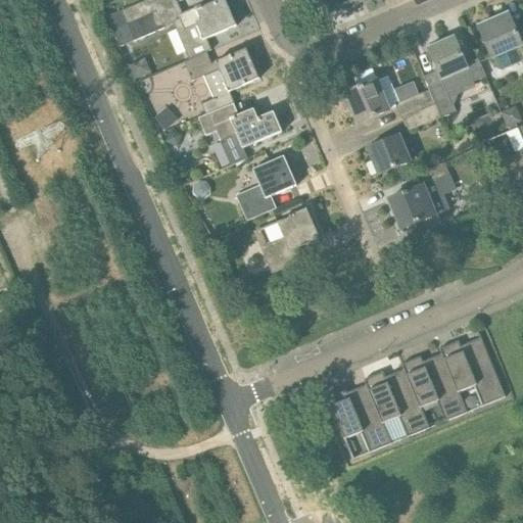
[(157,12),(178,4),(176,0),(147,0),(107,17),(113,32),(157,12)]
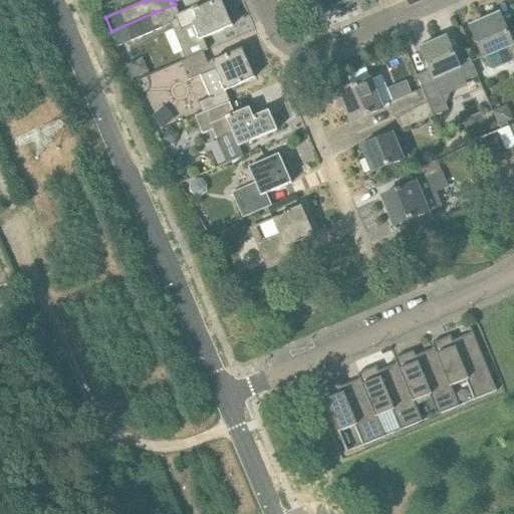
[(198,5),(175,15),(180,28),(174,31),(185,58),(208,49),(203,38),(232,26),(220,0),(216,0),(199,8),(198,5)]
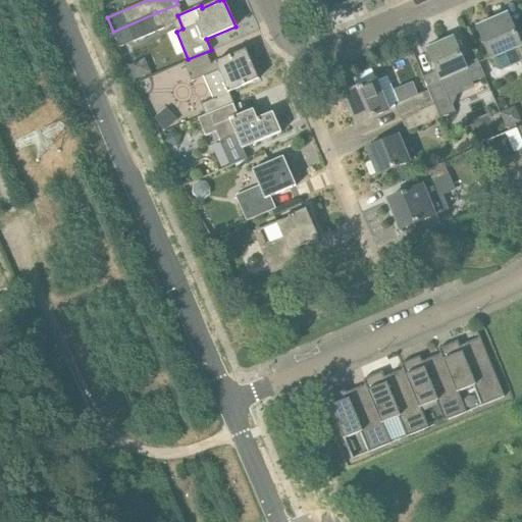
[(355,2),(353,0),(311,0),(312,0),(325,0),(330,12),(355,2)]
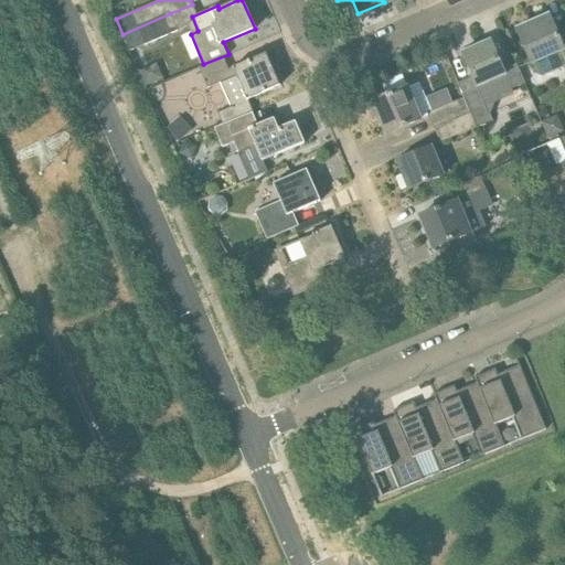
[(178,31),(170,13),(123,34),(130,51),(145,44),(168,35),(178,31)]
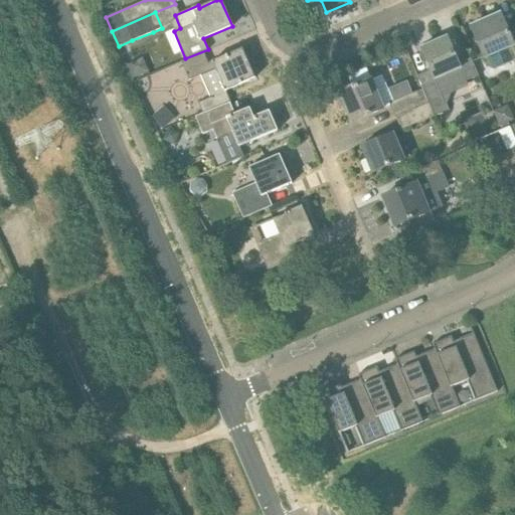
[(514,31),(509,34),(500,14),(470,26),(485,60),(488,67),(494,70),(514,61),(514,31)]
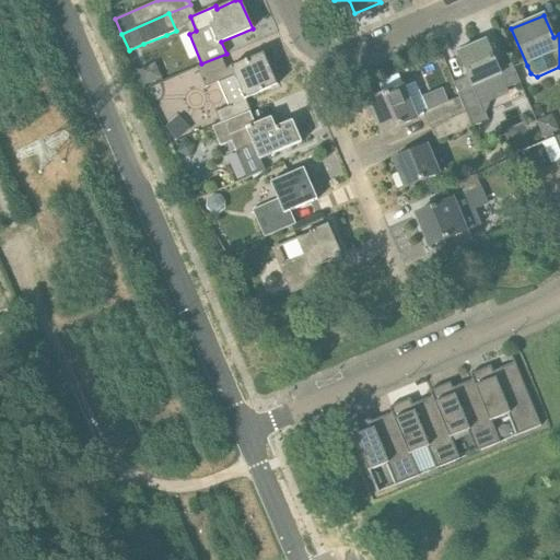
[(453,83),(459,97),(466,113),(471,127),(488,120),(482,106),(509,95),(506,89),(521,83),(512,63),(499,69),(487,41),(458,53),(468,77),(453,83)]
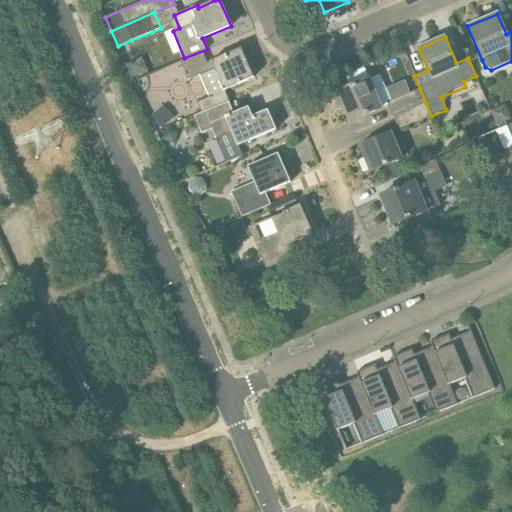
[(254,77),(241,48),(207,63),(202,51),(179,61),(188,80),(199,75),(209,97),(196,103),(201,113),(228,101),(224,90),(254,77)]
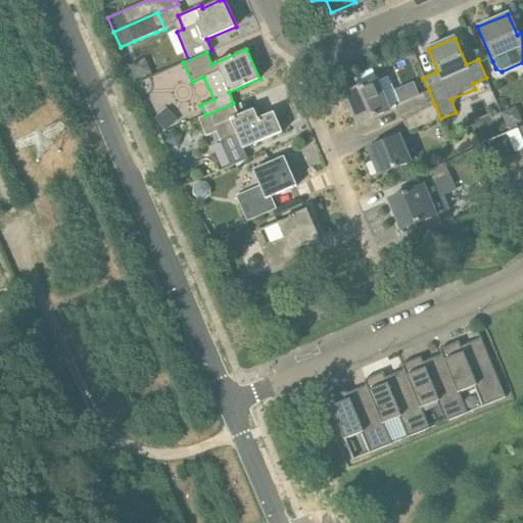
[(355,124),(388,109),(384,99),(394,95),(386,77),(377,81),(343,95),(355,124)]
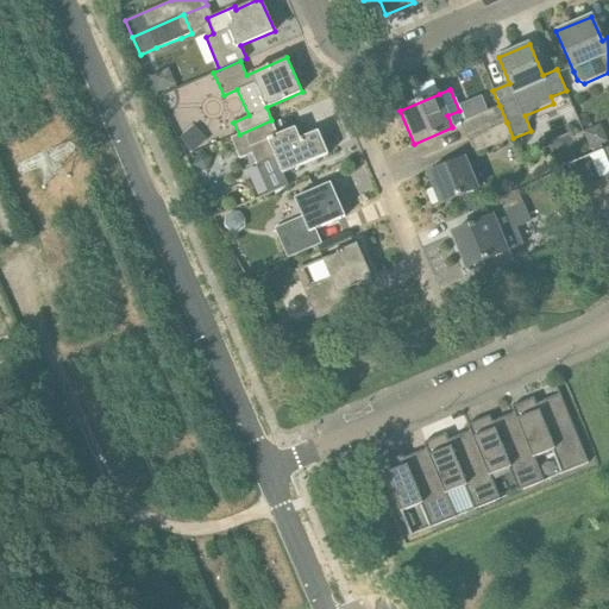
[(466,139),(507,123),(500,106),(459,123),(466,139)]
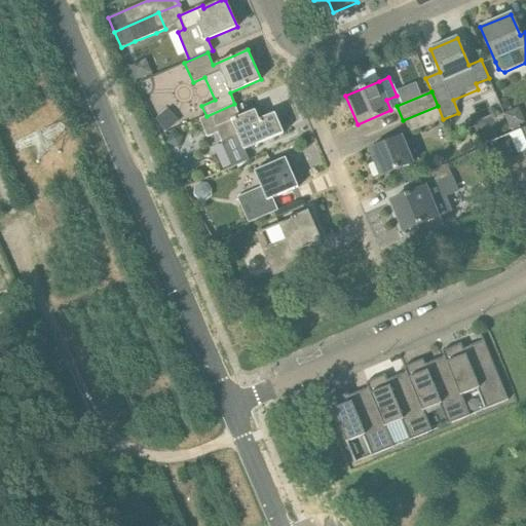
[(239,117),(234,105),(198,119),(207,138),(217,133),(221,142),(238,135),(245,150),(284,134),(275,113),(259,120),(255,110),(239,117)]
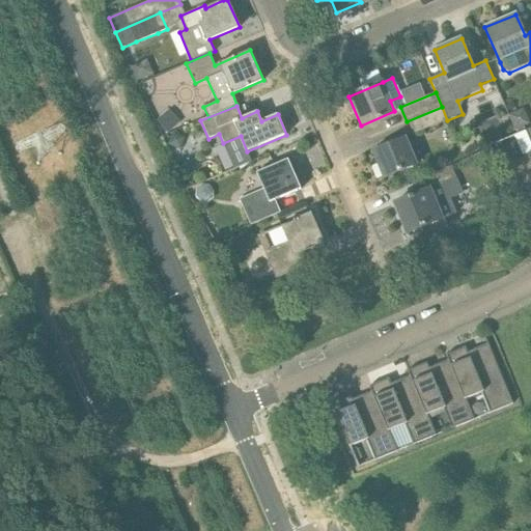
[(413,135),(447,120),(442,107),(407,121),(413,135)]
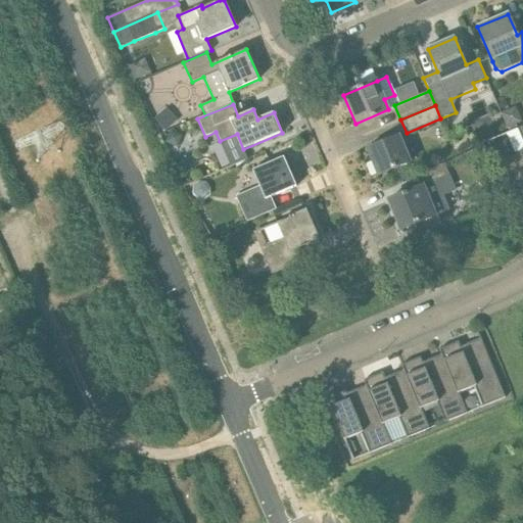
[(522,122),(516,107),(502,113),(508,128),(522,122)]
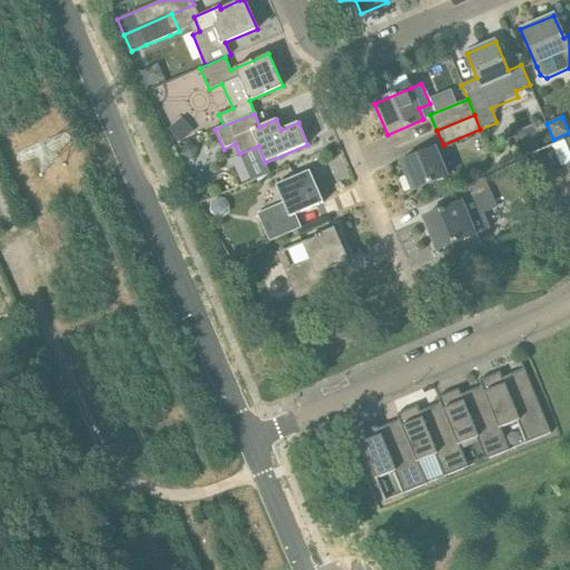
[(194,131),(182,118),(168,129),(180,143),(194,131)]
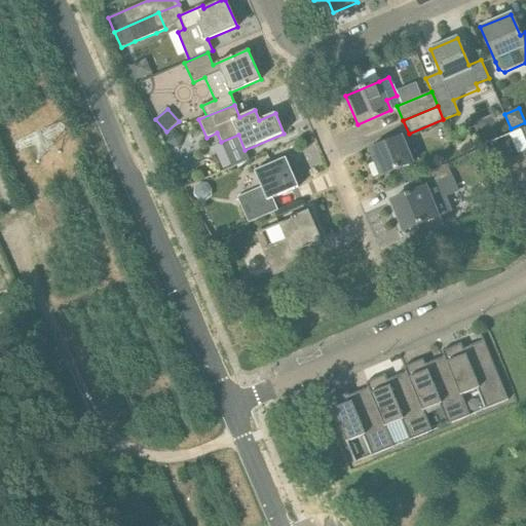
[(516,203),(525,198),(525,127),(520,130),(525,143),(525,151),(498,163),(516,203)]
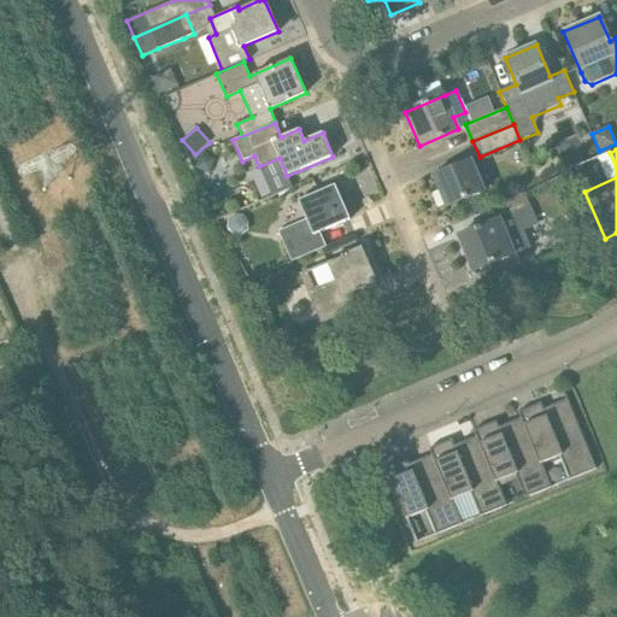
[(207,175),(215,160),(200,154),(194,169),(207,175)]
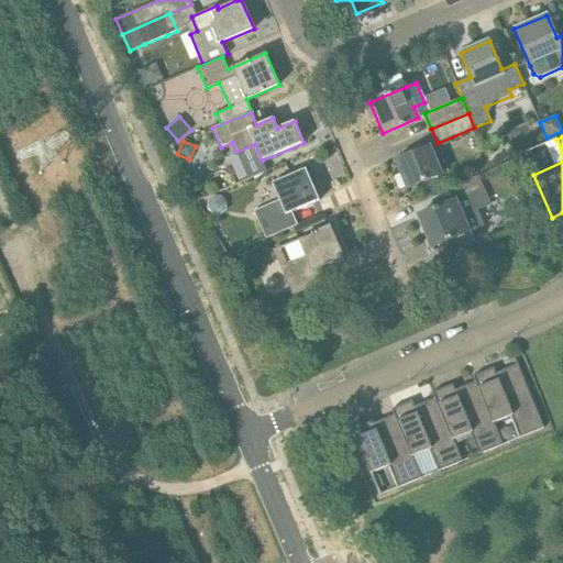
[(407,189),(443,175),(431,145),(395,161),(407,189)]
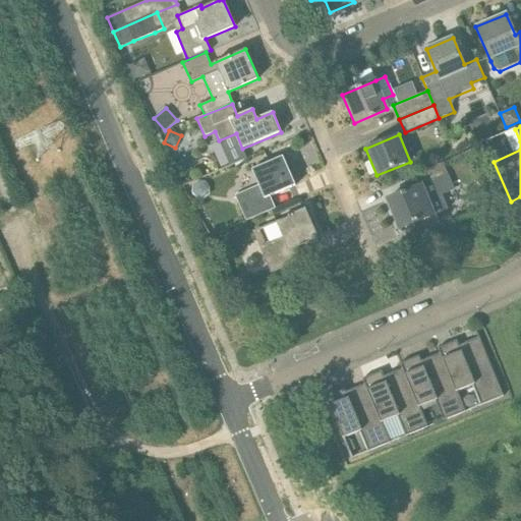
[(245,222),(276,209),(271,197),(296,186),(283,157),(250,170),(257,186),(234,196),(245,222)]
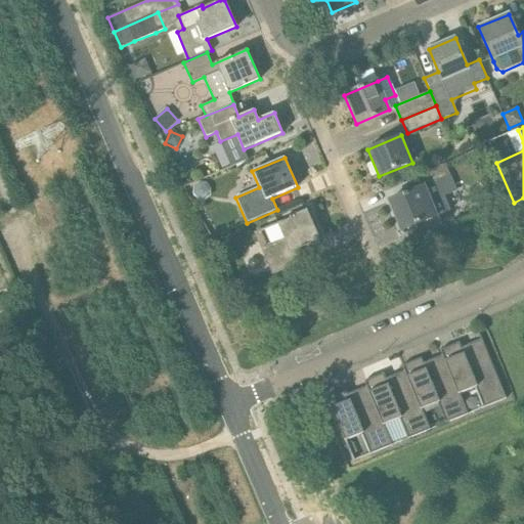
[(400,230),(448,210),(443,198),(456,191),(449,174),(445,164),(407,180),(412,191),(388,202),(400,230)]
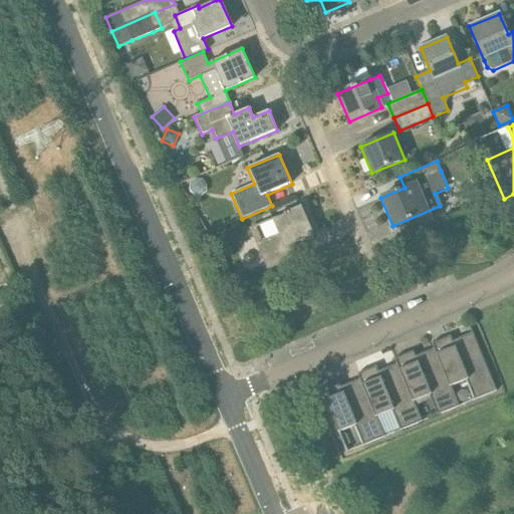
[(396,164),(384,169),(389,180),(401,175),(396,164)]
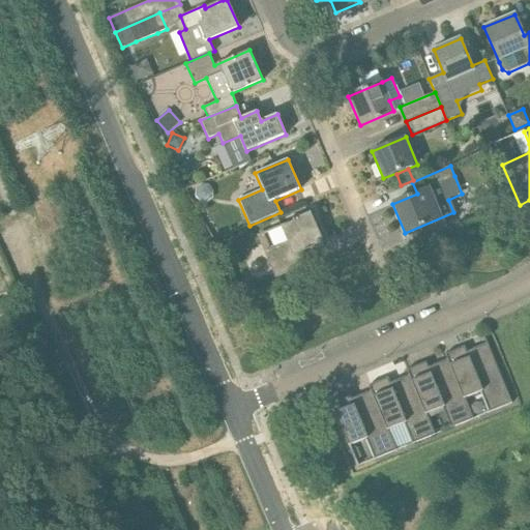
[(195,193),(195,194),(195,195),(195,196),(196,197),(196,198),(197,199),(197,200),(198,201),(199,201),(199,202),(200,202),(201,202),(201,203),(202,203),(203,203),(204,203),(205,203),(206,203),(207,203),(208,202),(209,202),(210,202),(210,201),(211,201),(211,200),(212,199),(212,198),(213,197),(213,196),(213,195),(213,194),(213,193),(213,192),(213,190),(213,189),(212,189),(212,188),(211,187),(210,186),(209,186),(209,185),(208,185),(207,185),(207,184),(206,184),(205,184),(204,184),(203,184),(202,184),(201,185),(200,185),(199,186),(198,187),(197,187),(197,188),(197,189),(196,189),(196,190),(196,192),(195,193)]
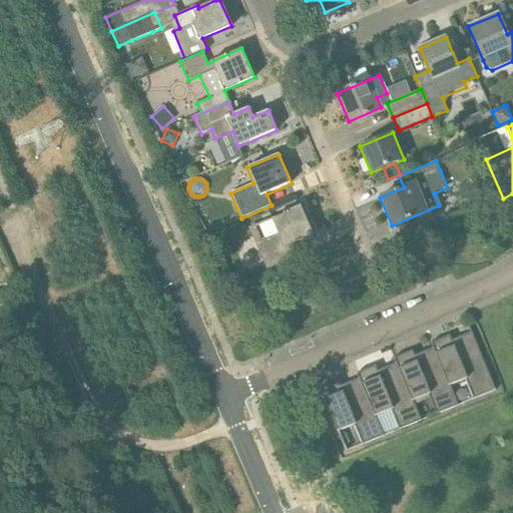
[(266,271),(297,257),(291,244),(314,234),(301,205),(283,212),(284,214),(272,219),(278,234),(262,240),(268,253),(260,257),(266,271)]
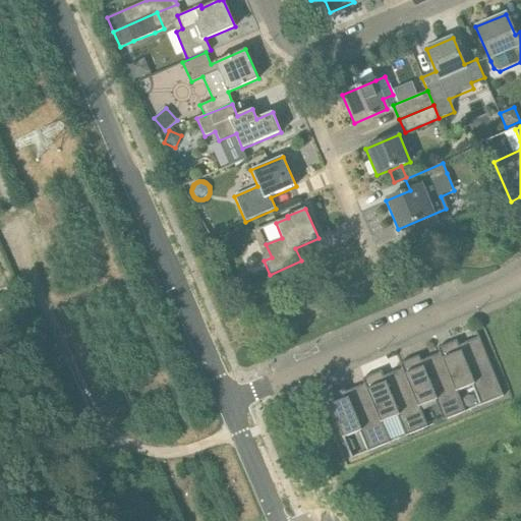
[(257,263),(257,262),(257,261),(257,259),(256,258),(255,257),(254,257),(254,256),(253,256),(252,256),(251,256),(250,256),(249,257),(248,257),(248,258),(247,258),(247,259),(246,259),(246,261),(246,262),(246,263),(246,264),(246,265),(247,266),(248,267),(249,268),(250,268),(251,268),(252,268),(253,268),(254,268),(255,268),(255,267),(256,267),(256,266),(257,266),(257,265),(257,264),(257,263)]
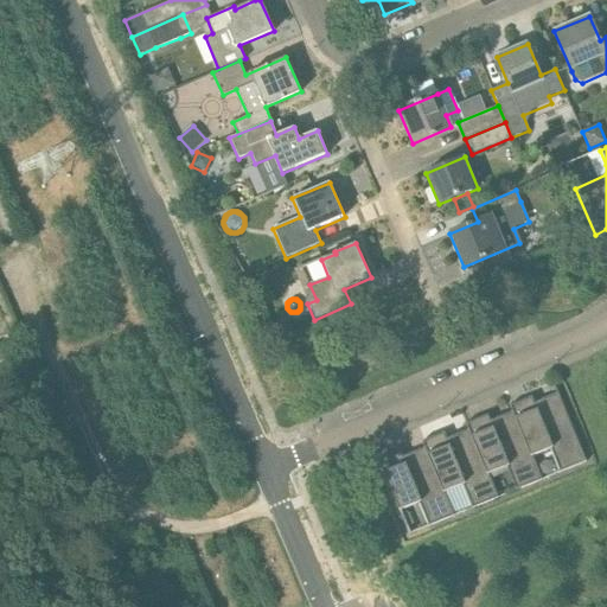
[(510,407),(512,413),(541,481),(543,480),(532,457),(551,449),(561,473),(577,466),(586,462),(556,388),(554,389),(556,395),(535,403),(532,397),(510,407)]
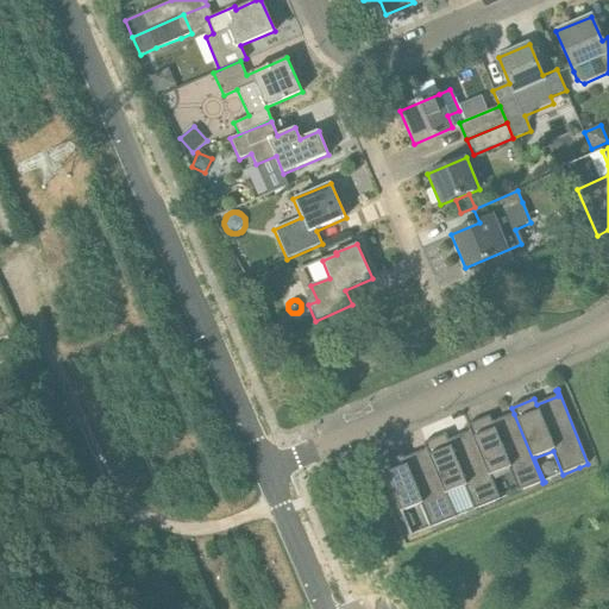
[(519,493),(542,483),(514,414),(493,424),(490,416),(468,426),(470,432),(498,501),(501,500),(490,476),(509,469),(519,493)]
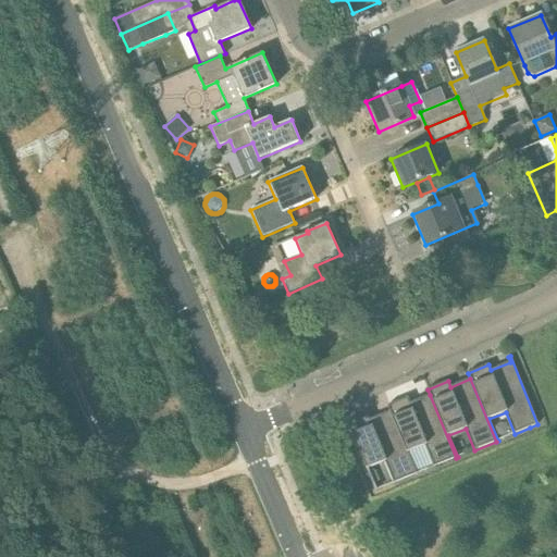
[(434,467),(456,458),(430,395),(410,404),(408,398),(387,406),(390,411),(416,474),(418,473),(409,452),(424,445),(434,467)]
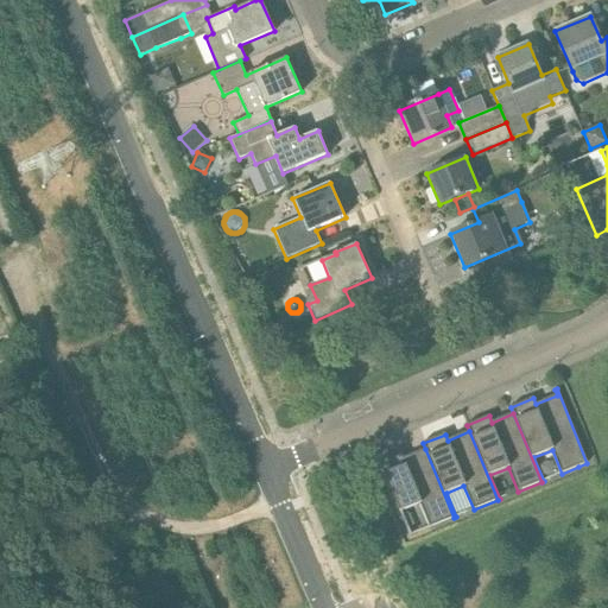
[(430,527),(454,518),(425,449),(404,458),(401,453),(379,461),(400,513),(420,504),(430,527)]
